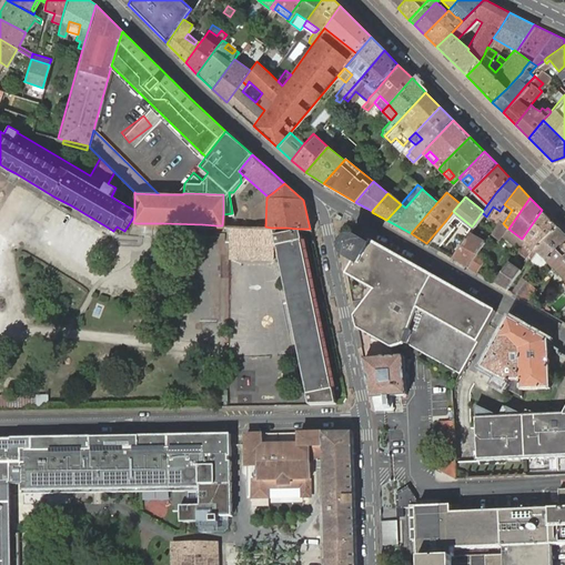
[(556,225),(542,210),(522,239),(526,243),(518,255),(524,259),(526,255),(532,248),(556,225)]
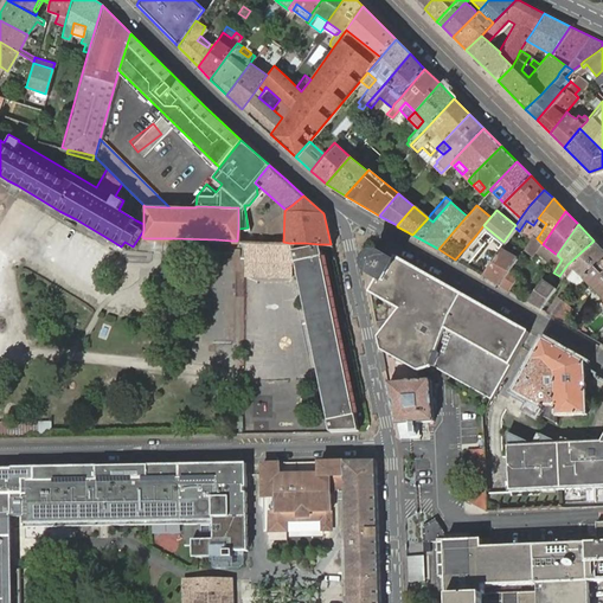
[(537,238),(540,233),(532,226),(528,232),(531,235),(537,238)]
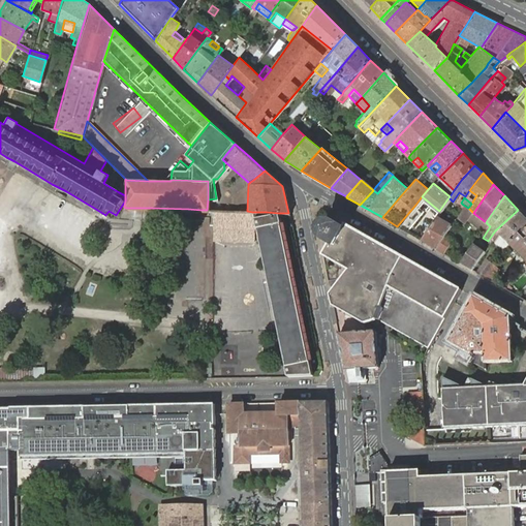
[(415,205),(397,226),(405,230),(422,210),(415,205)]
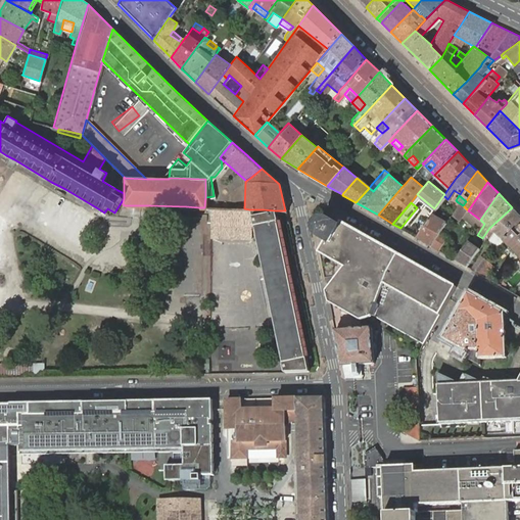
[(456,204),(451,213),(459,218),(461,215),(463,210),(466,213),(468,210),(463,205),(458,202),(456,204)]
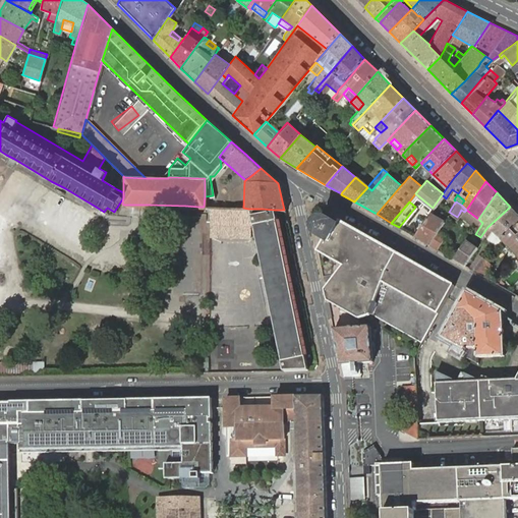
[(209,207),(209,236),(249,237),(249,223),(251,223),(249,215),(249,214),(248,209),(243,208),(229,208),(209,207)]
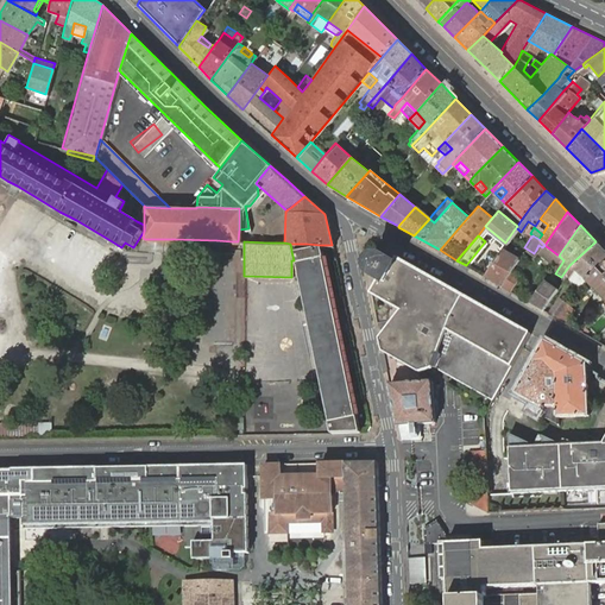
[(604,257),(604,250),(596,241),(569,265),(563,273),(578,285),(584,278),(604,257)]
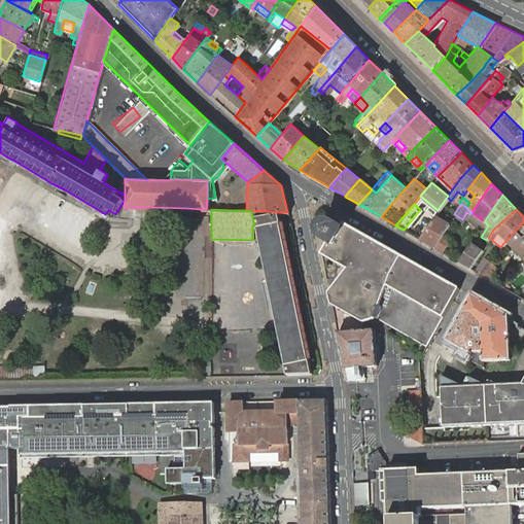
[(277,212),(266,211),(266,214),(252,216),(252,217),(254,225),(255,231),(256,235),(257,240),(258,244),(260,253),(262,257),(263,267),(264,272),(265,276),(266,281),(270,300),(271,304),(278,341),(279,345),(281,354),(281,358),(282,363),(284,373),(310,372),(287,265),(285,255),(277,212)]
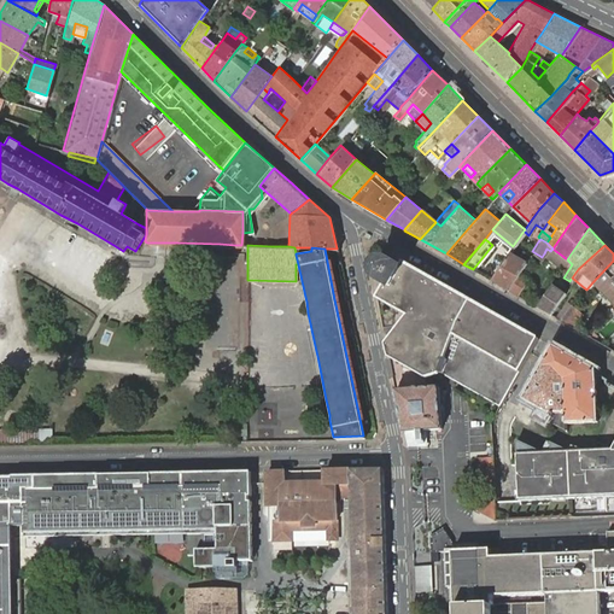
[(547,249),(544,253),(561,268),(567,259),(553,249),(550,251),(547,249)]
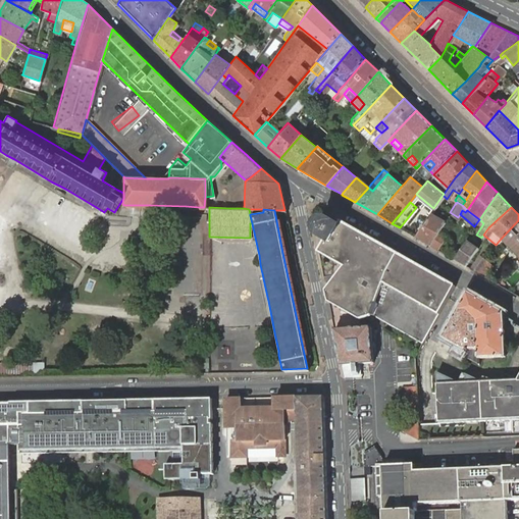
[(440,220),(429,213),(414,236),(427,244),(436,230),(447,217),(444,215),(440,220)]
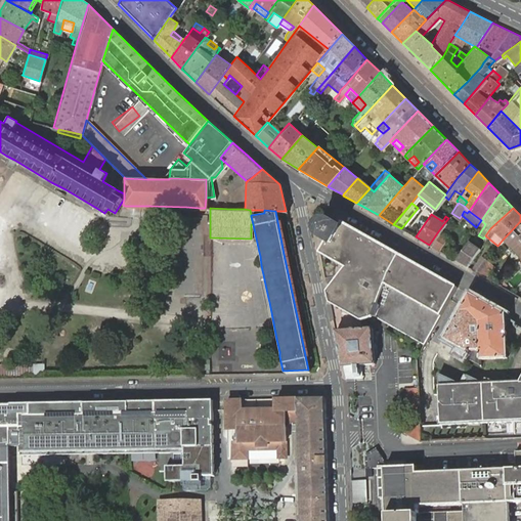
[(324,290),(328,300),(358,317),(370,314),(371,313),(422,342),(454,285),(446,279),(446,280),(356,229),(355,232),(341,224),(340,224),(339,226),(337,225),(337,226),(328,220),(323,220),(318,222),(316,227),(317,233),(324,237),(317,251),(343,265),(334,276),(333,275),(329,280),(331,283),(324,290)]
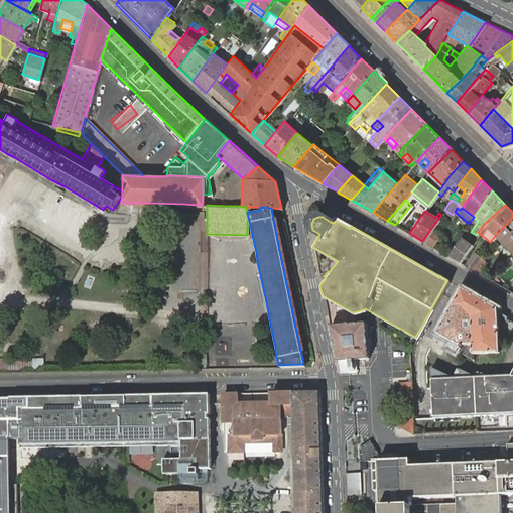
[(512,218),(495,236),(512,253),(512,218)]
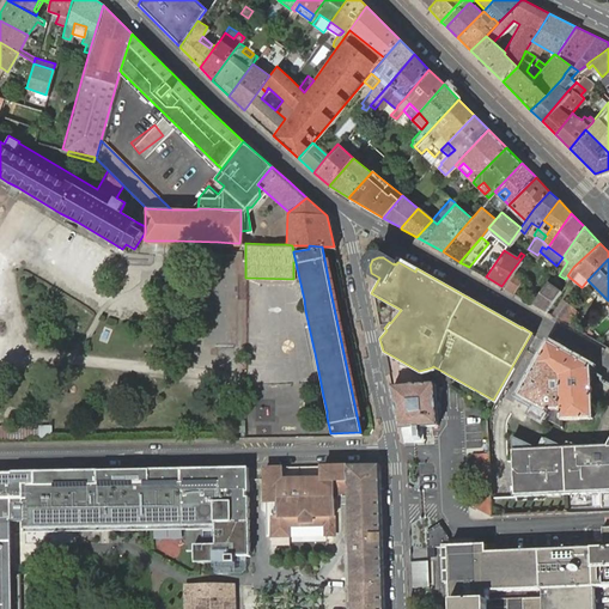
[(512,270),(501,286),(511,292),(522,276),(512,270)]
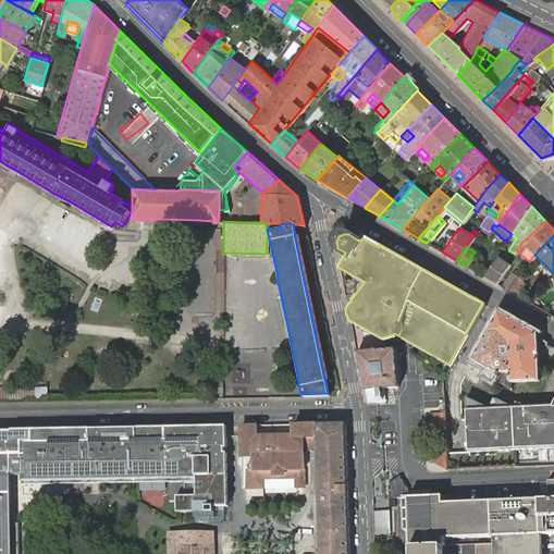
[(505,267),(494,259),(483,275),(495,282),(505,267)]
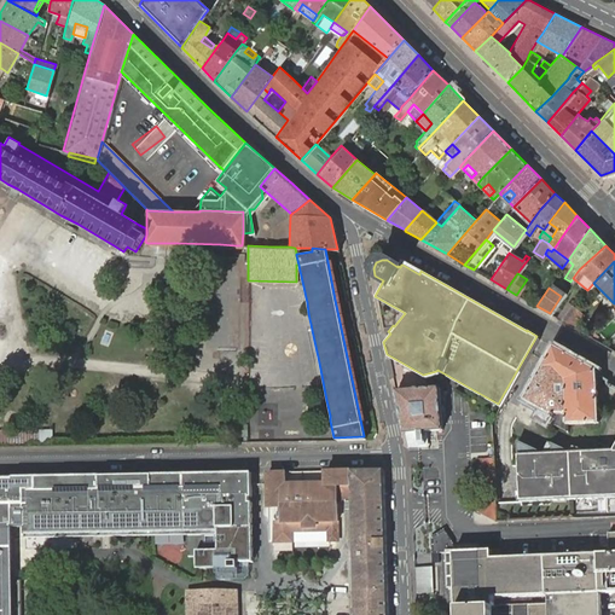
[(567,301),(555,315),(563,321),(574,307),(567,301)]
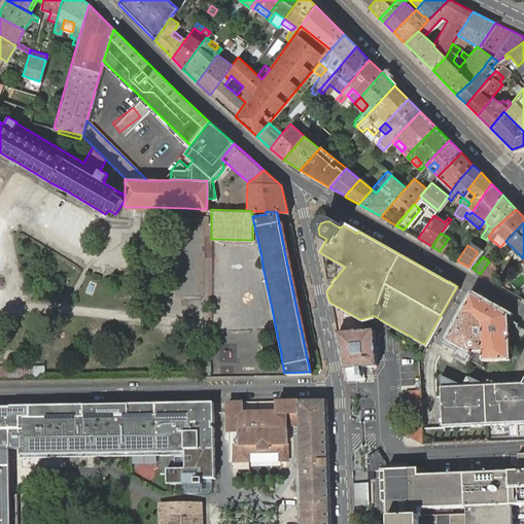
[(495,267),(489,262),(480,274),(487,278),(495,267)]
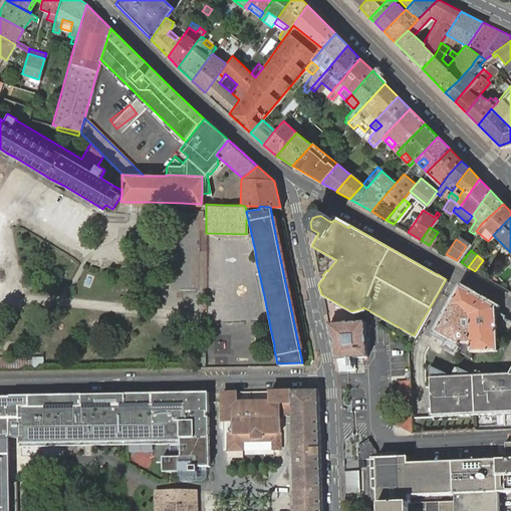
[(507,267),(503,263),(493,273),(496,276),(499,274),(507,267)]
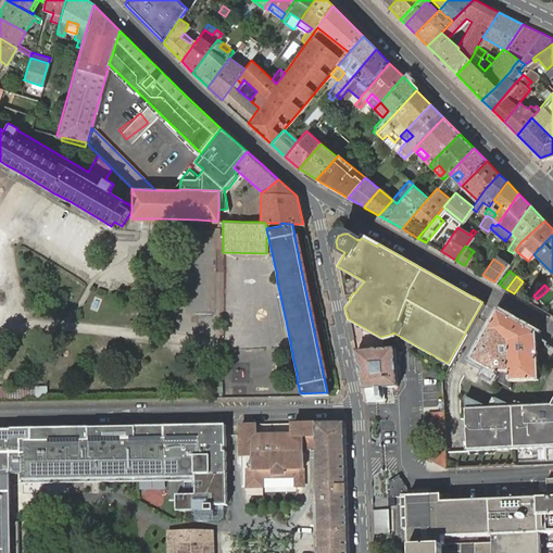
[(535,331),(497,310),(469,357),(486,367),(482,374),(490,378),(492,376),(510,386),(510,379),(537,378),(535,331)]
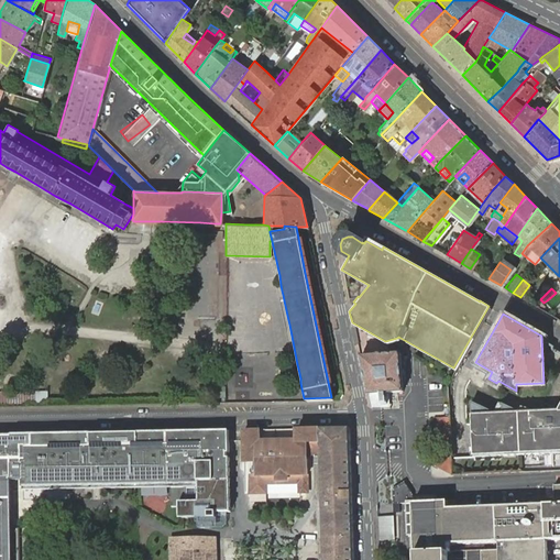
[(358,353),(365,392),(376,391),(379,391),(382,391),(401,388),(397,350),(383,352),(379,352),(375,352),(358,353)]
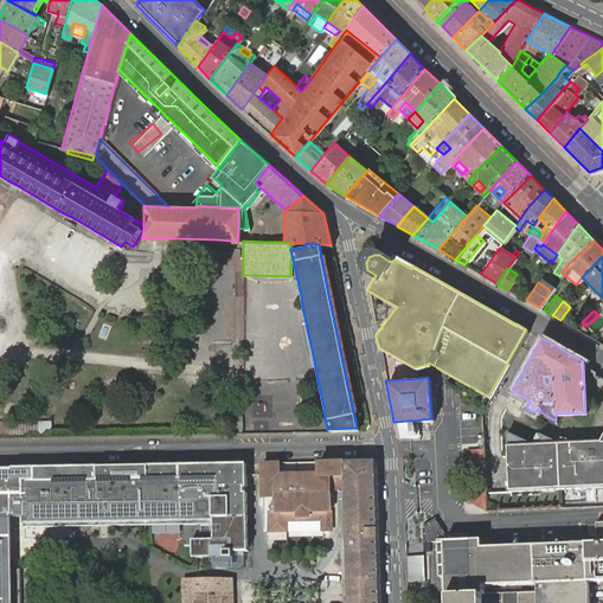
[(0,435),(49,434),(49,424),(49,423),(0,423),(0,435)]
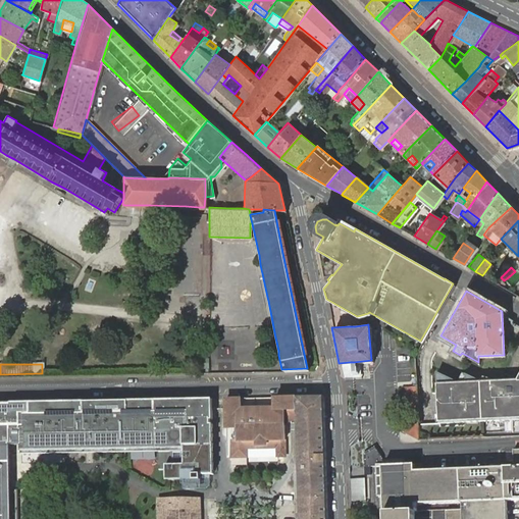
[(518,374),(517,378),(500,369),(500,379),(494,379),(485,374),(483,379),(480,379),(462,370),(458,380),(434,369),(436,419),(460,418),(460,420),(502,419),(501,417),(517,416),(517,418),(518,418),(518,374)]
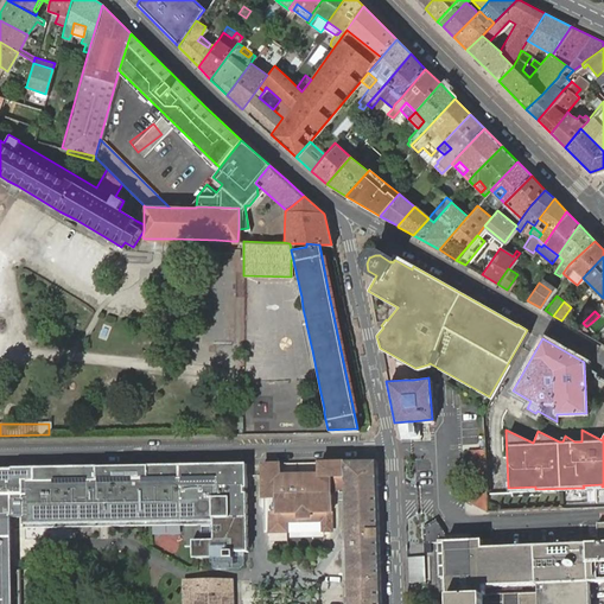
[(482,443),(471,444),(474,503),(484,509),(484,487),(482,443)]
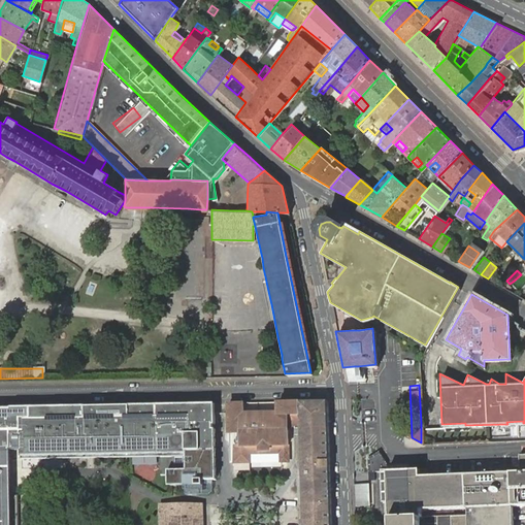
[(328,524),(325,398),(298,399),(298,412),(298,422),(298,436),(299,457),(300,500),(301,524),(328,524)]
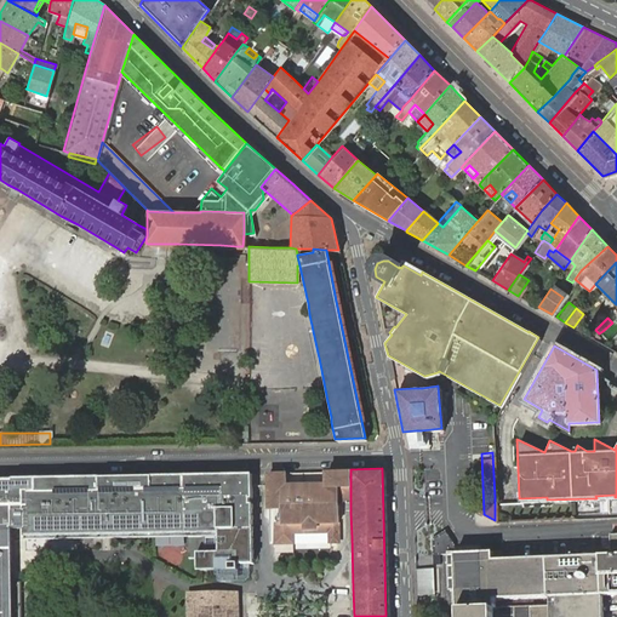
[(283,470),(266,470),(266,483),(266,491),(264,504),(279,504),(279,520),(273,520),(272,541),(290,540),(290,530),(290,526),(302,526),(302,530),(314,530),(314,525),(326,525),(326,529),(326,540),(332,540),(333,540),(333,538),(335,538),(335,537),(336,537),(336,536),(337,535),(336,535),(336,533),(336,507),(336,498),(340,498),(350,496),(350,484),(350,469),(324,469),(324,483),(283,483),(283,470)]
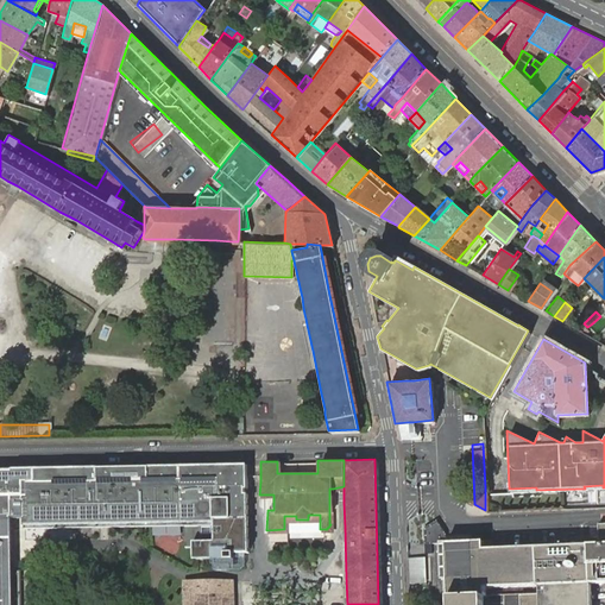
[(241,473),(241,461),(0,465),(0,604),(10,604),(10,515),(21,515),(21,522),(209,520),(209,539),(188,539),(188,547),(190,547),(191,554),(199,554),(199,558),(229,558),(228,549),(244,549),(241,473)]
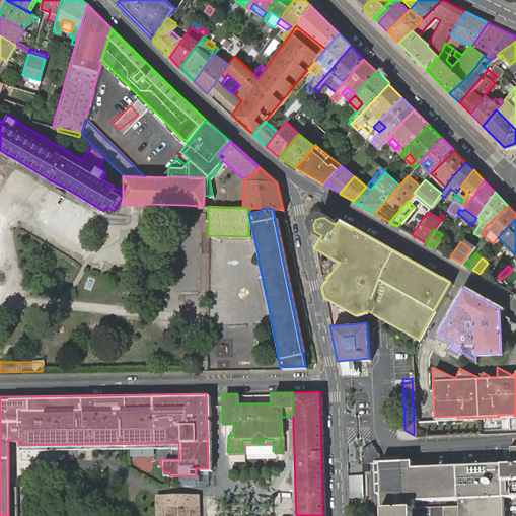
[(379,491),(380,507),(381,507),(410,506),(412,506),(412,499),(457,497),(457,515),(501,515),(501,495),(515,494),(515,444),(509,445),(509,458),(509,462),(506,462),(495,462),(419,465),(411,466),(411,459),(378,460),(378,453),(369,441),(358,447),(360,460),(372,460),(373,491),(379,491)]
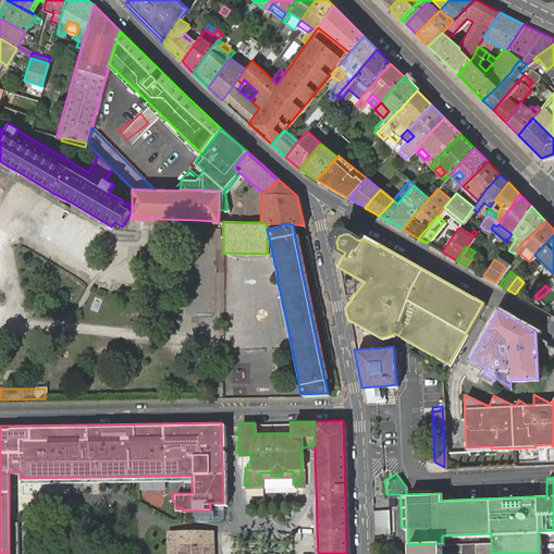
[(390,506),(373,506),(373,529),(390,530),(390,506)]
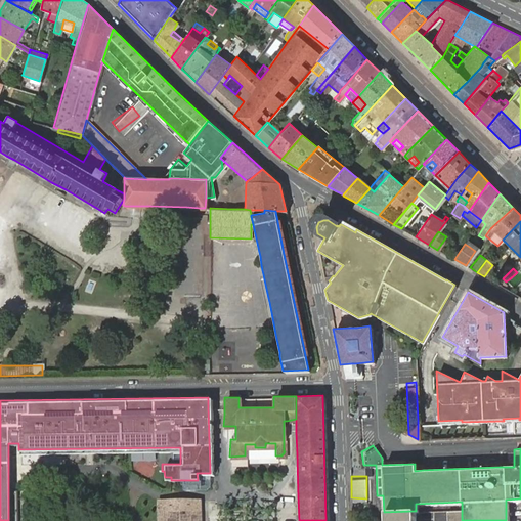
[(191,520),(191,497),(188,497),(165,497),(156,498),(156,520),(191,520)]
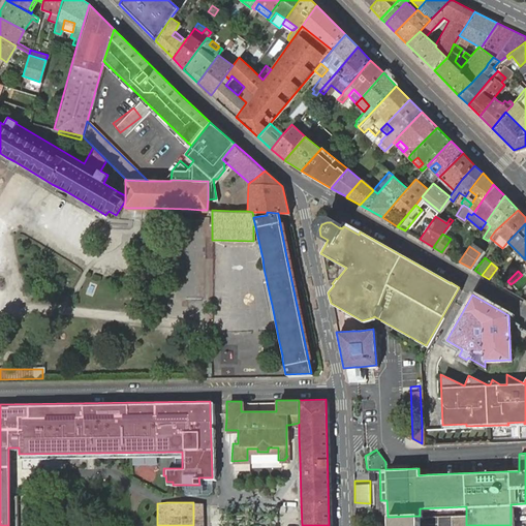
[(465,525),(465,514),(450,515),(450,525),(465,525)]
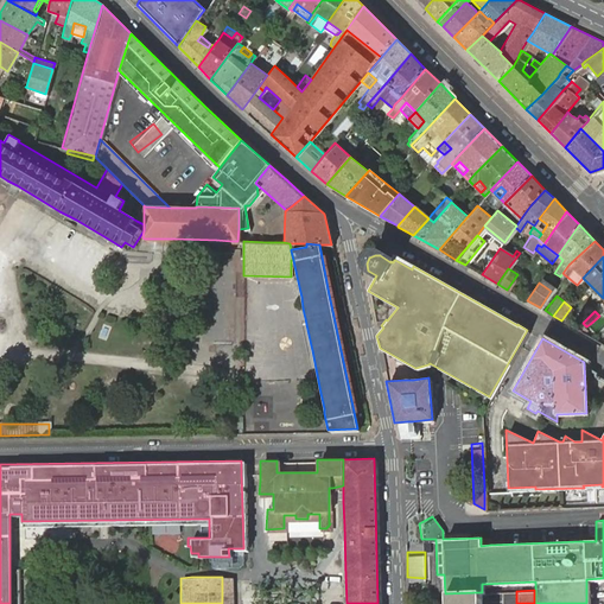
[(479,603),(479,592),(446,593),(446,603),(479,603)]
